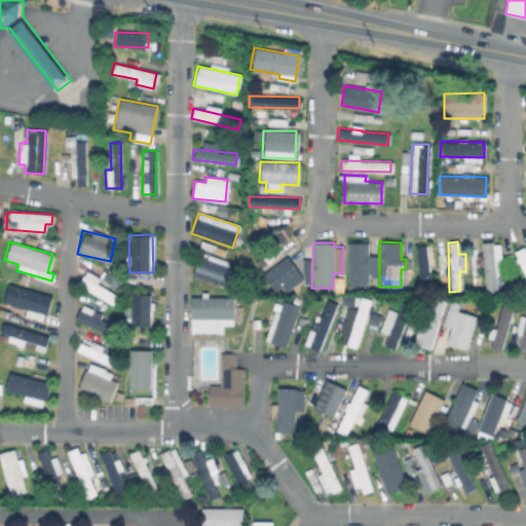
[(347,286),(370,286),(370,278),(376,278),(375,256),(367,256),(367,242),(346,242),(347,286)]
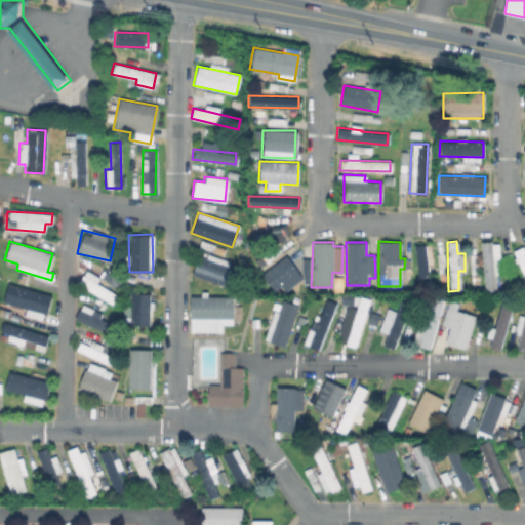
[(482,292),(493,291),(493,274),(499,274),(498,242),(481,242),(482,292)]
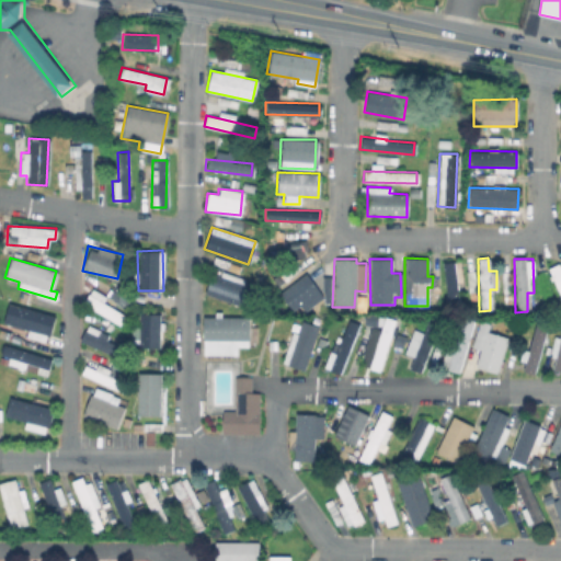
[(443,262),(444,300),(457,300),(456,282),(460,282),(459,261),(443,262)]
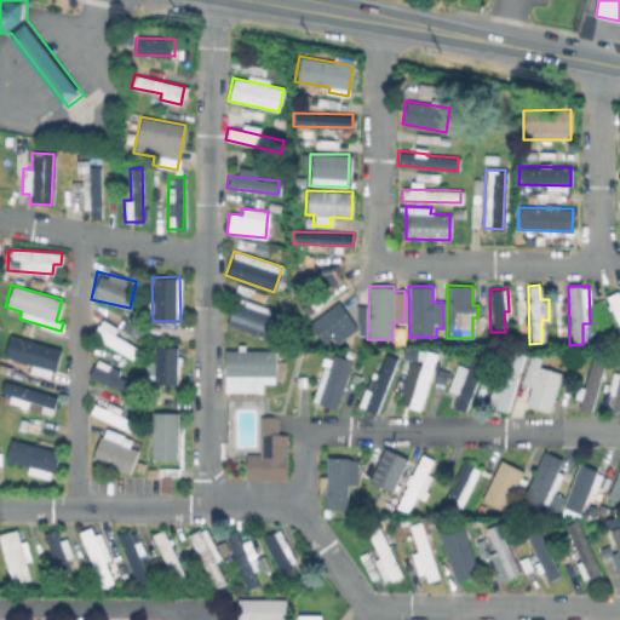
[(619,290),(604,297),(619,332),(619,290)]
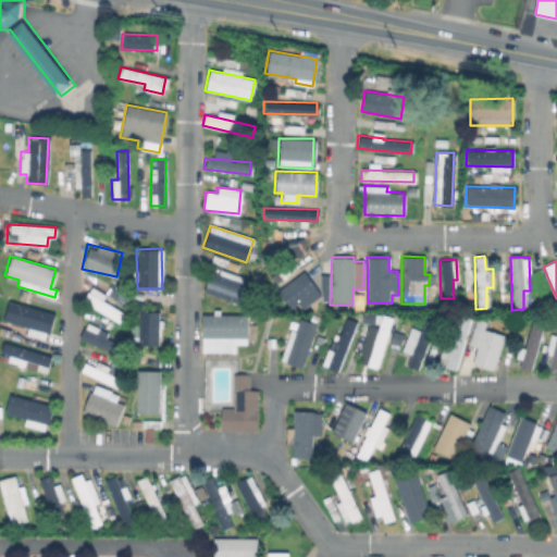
[(218,271),(218,273),(209,270),(201,292),(244,305),(251,282),(218,271)]
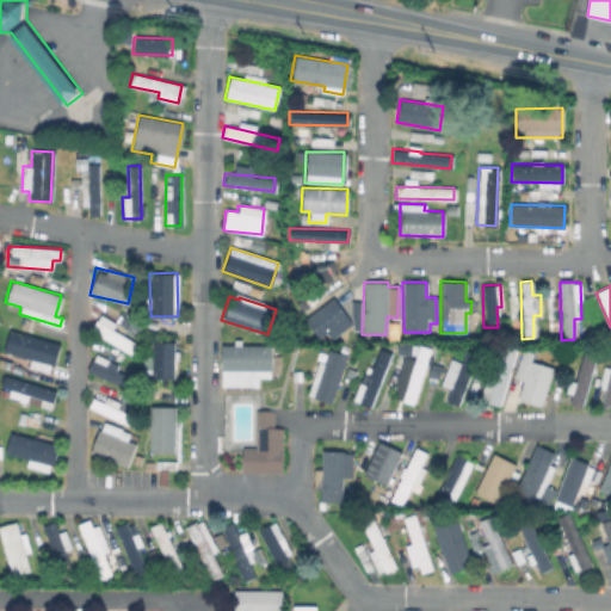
[(303,320),(323,345),(351,322),(331,297),(303,320)]
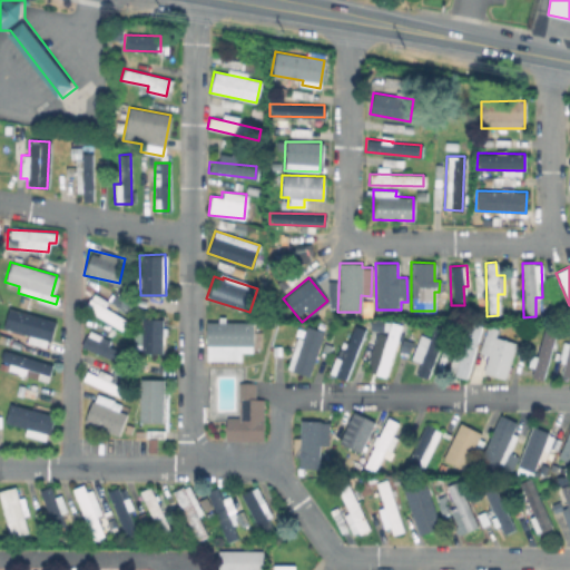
[(336,281),(327,281),(326,306),(335,306),(336,281)]
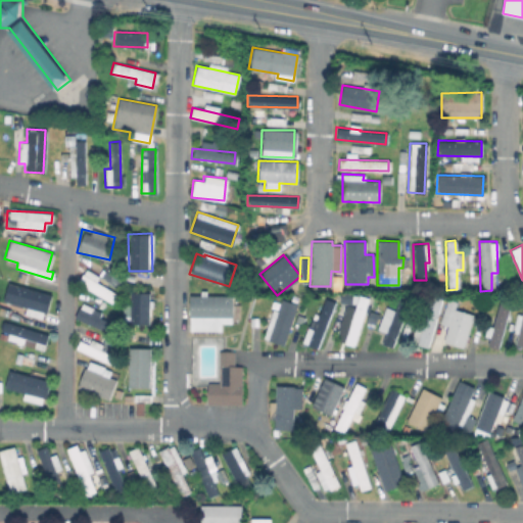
[(95,284),(98,275),(83,270),(77,286),(112,300),(115,292),(95,284)]
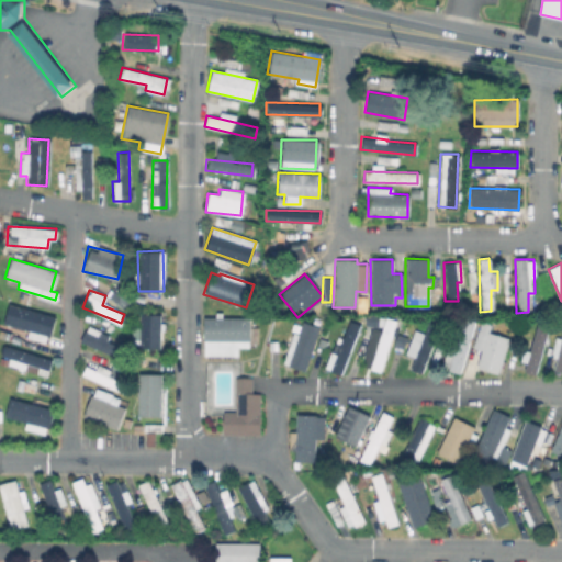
[(2,325),(49,334),(54,313),(6,305),(2,325)]
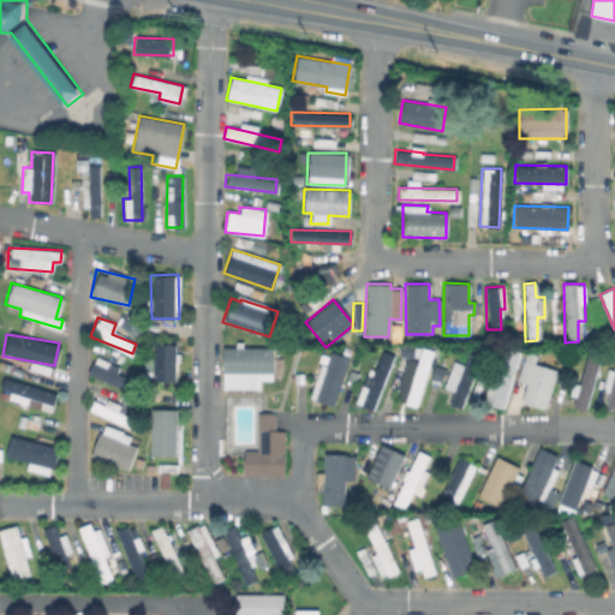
[(173,381),(174,344),(153,344),(153,381),(173,381)]
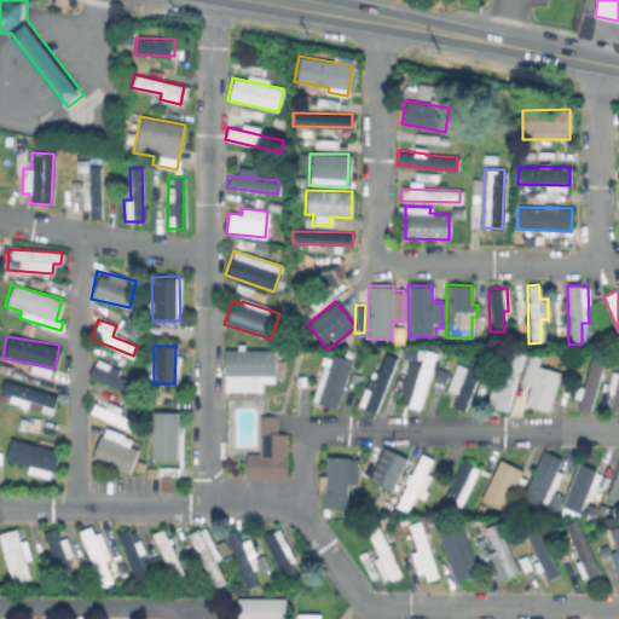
[(223,350),(223,392),(260,392),(260,382),(273,382),(275,350),(223,350)]
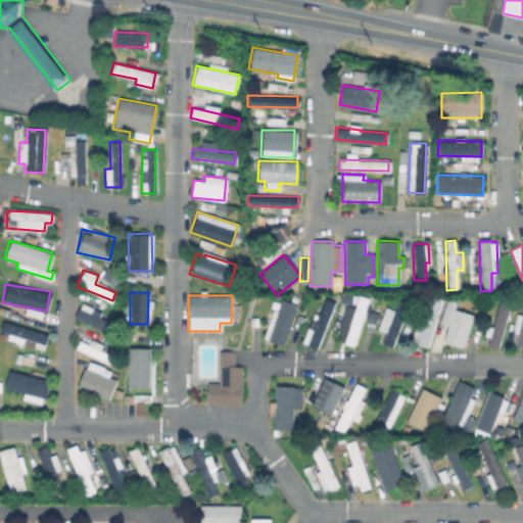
[(371,298),(355,345),(346,343),(348,335),(343,333),(347,322),(352,324),(361,295),(371,298)]
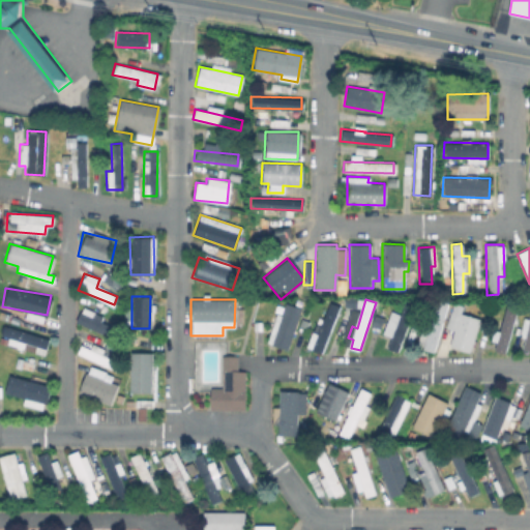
[(449,302),(436,352),(425,349),(427,346),(418,344),(424,322),(432,324),(439,299),(449,302)]
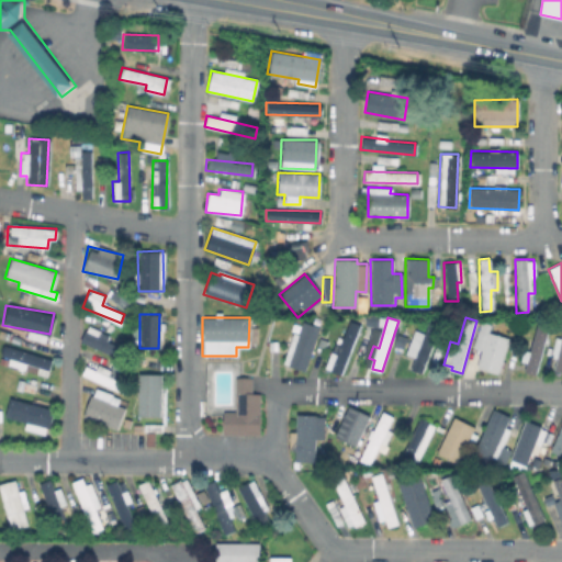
[(442,322),(423,373),(413,369),(417,357),(412,355),(417,339),(424,341),(433,318),(442,322)]
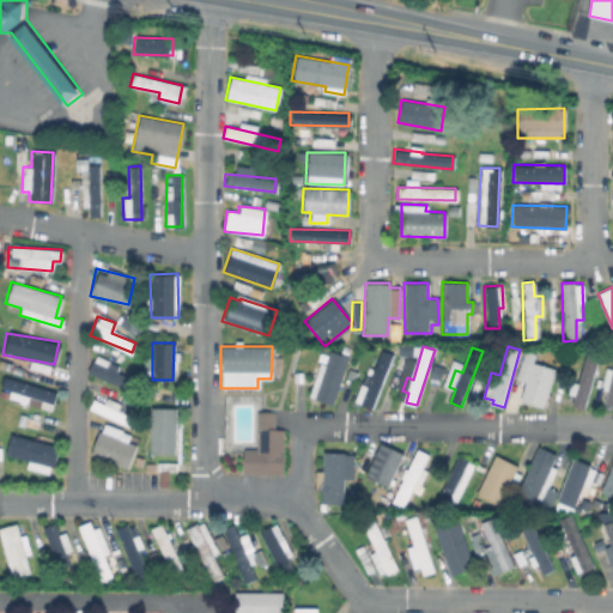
[(351,357),(335,405),(316,399),(316,398),(311,396),(322,363),(327,365),(333,350),(351,357)]
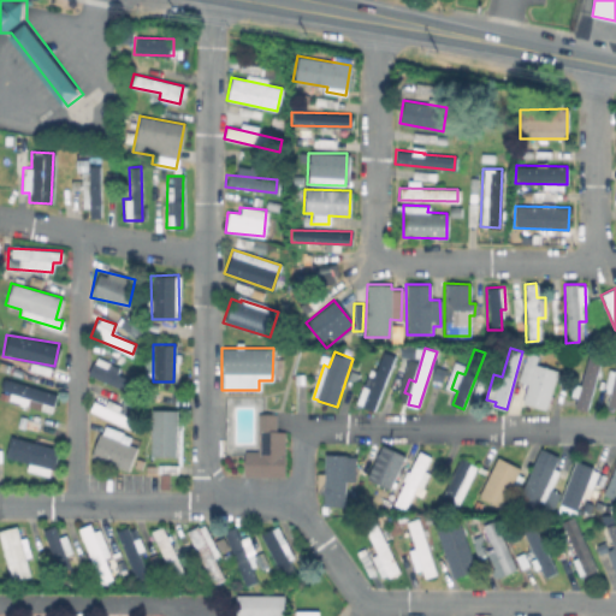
[(397,356),(375,410),(357,403),(365,385),(366,386),(369,377),(375,379),(386,351),(397,356)]
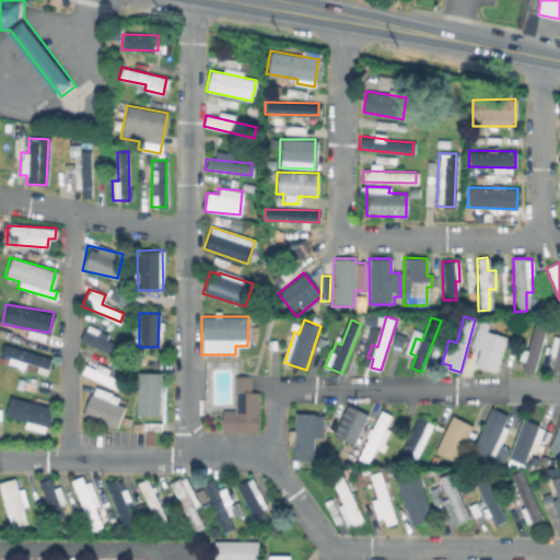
[(550,325),(535,373),(523,369),(538,322),(550,325)]
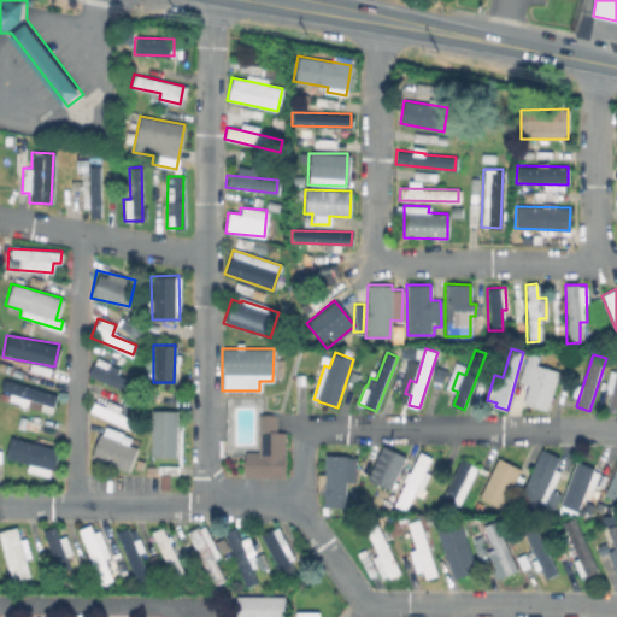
[(550,412),(530,406),(535,387),(526,385),(534,357),(544,360),(541,370),(560,375),(550,412)]
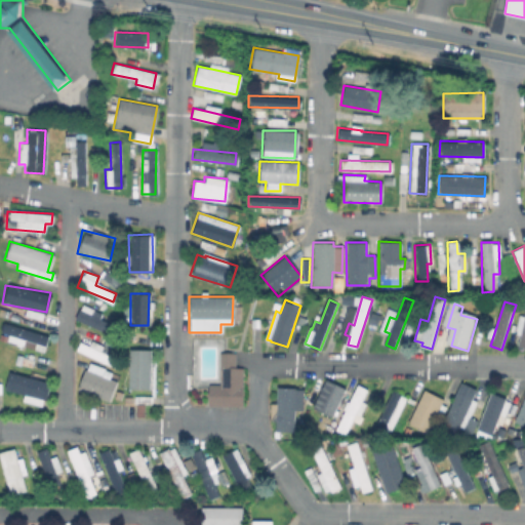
[(109,322),(98,319),(101,312),(79,305),(74,321),(107,330),(109,322)]
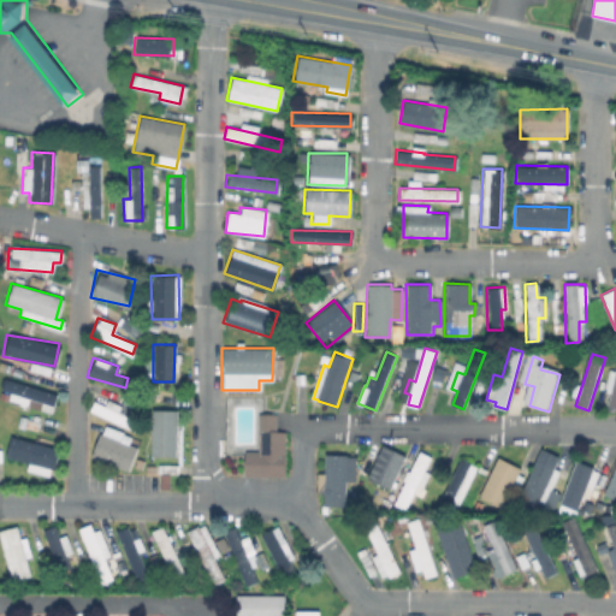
[(608,392),(605,406),(615,408),(615,359),(614,371),(606,369),(603,391),(608,392)]
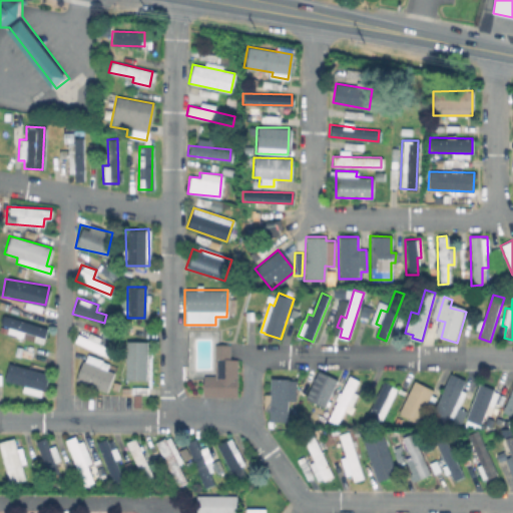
[(46,328),(1,315),(0,318),(0,324),(7,326),(5,333),(41,344),(46,328)]
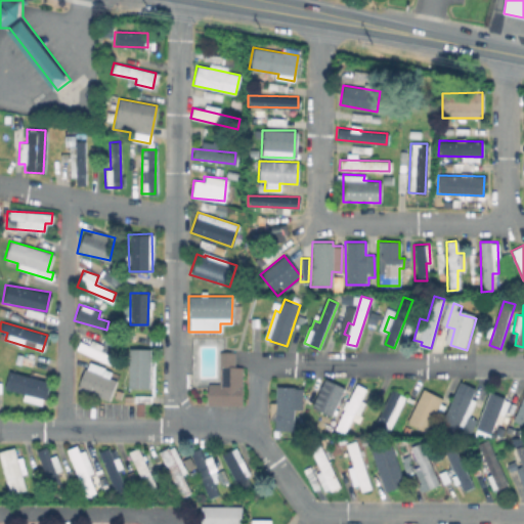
[(110,347),(89,340),(88,344),(78,341),(75,351),(115,365),(117,357),(106,354),(110,347)]
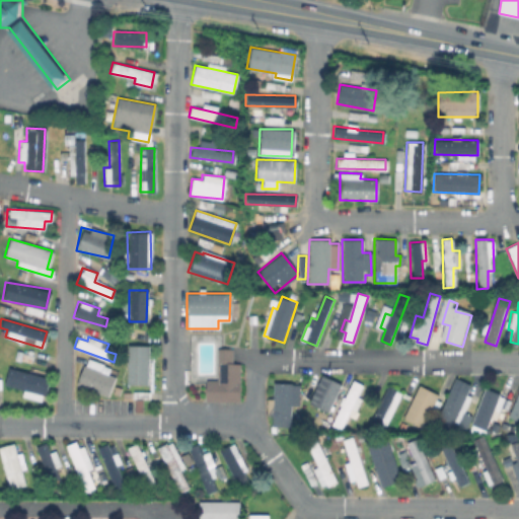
[(126,384),(148,384),(148,345),(127,344),(126,384)]
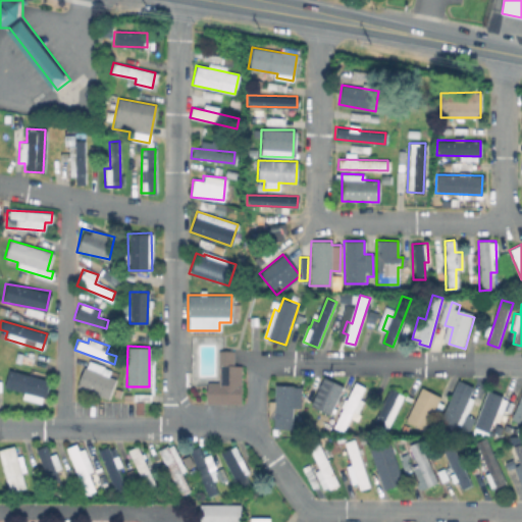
[(240,403),(240,365),(233,365),(233,350),(218,350),(217,382),(205,381),(205,403),(240,403)]
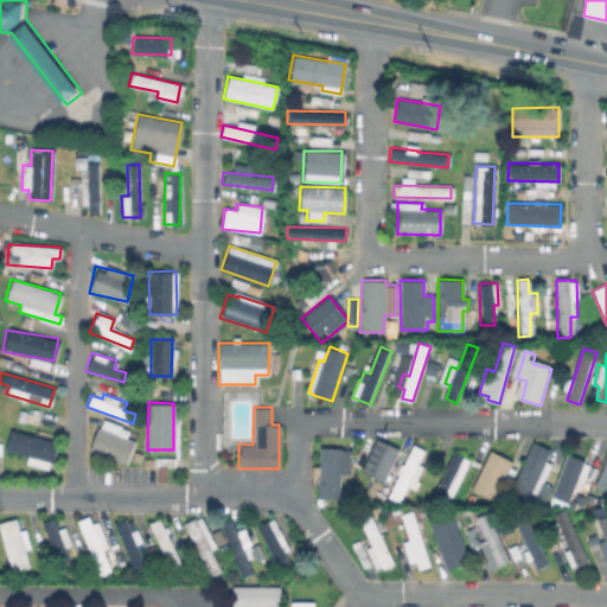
[(126,464),(134,440),(126,438),(128,428),(100,419),(89,451),(126,464)]
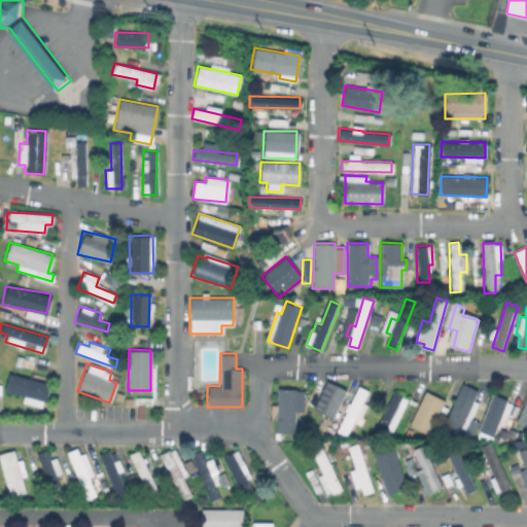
[(3,391),(24,394),(22,403),(44,408),(48,382),(6,374),(3,391)]
